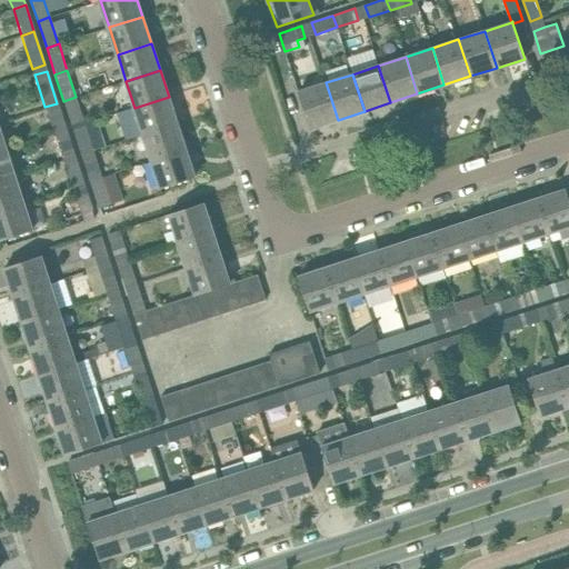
[(338,120),(326,82),(298,91),(310,129),(338,120)]
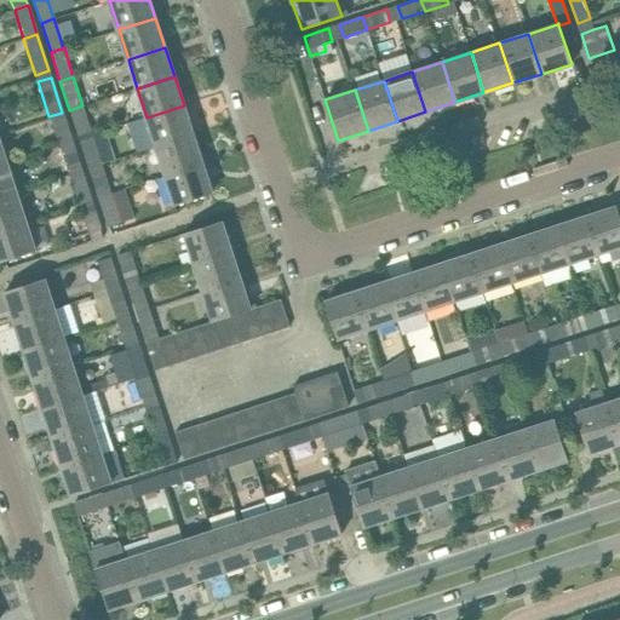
[(79,139),(92,136),(82,105),(69,110),(79,139)]
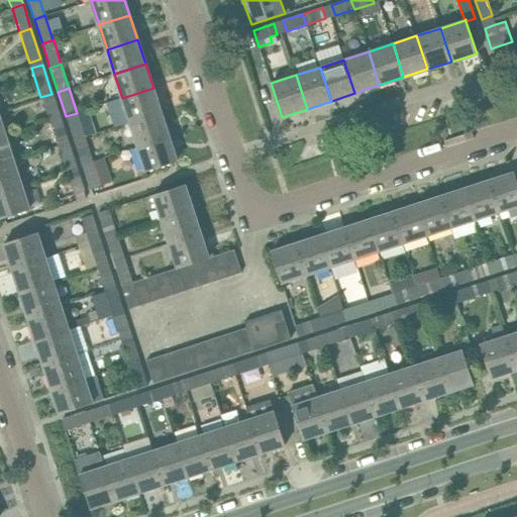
[(162,112),(153,88),(122,98),(130,122),(162,112)]
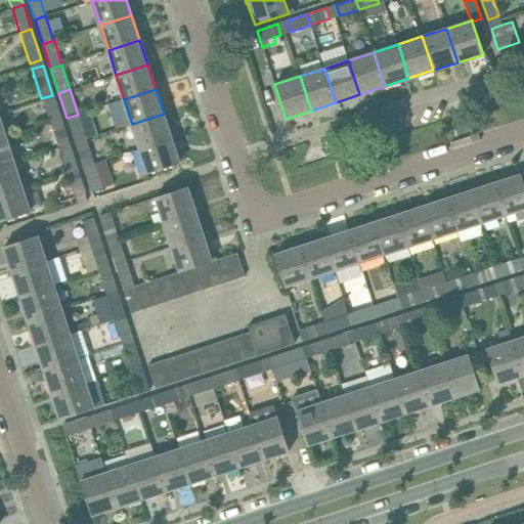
[(49,124),(60,120),(52,95),(41,98),(49,123),(49,124)]
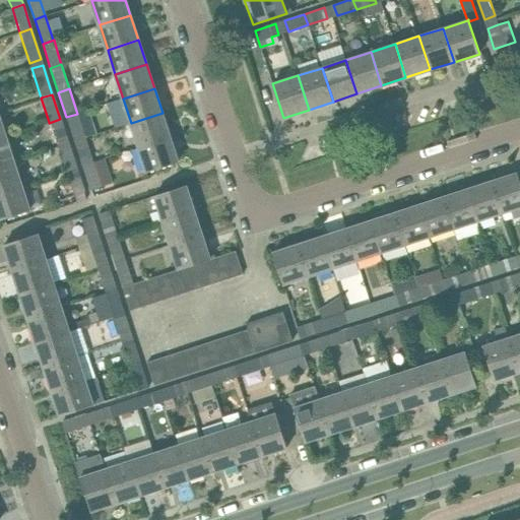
[(171,137),(163,113),(131,123),(139,147),(171,137)]
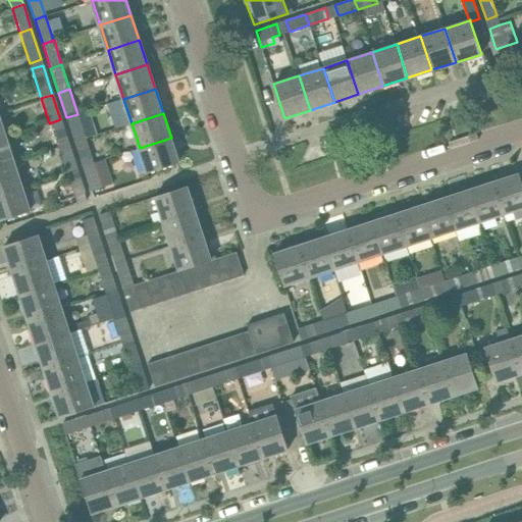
[(74,142),(85,139),(77,114),(66,117),(74,142)]
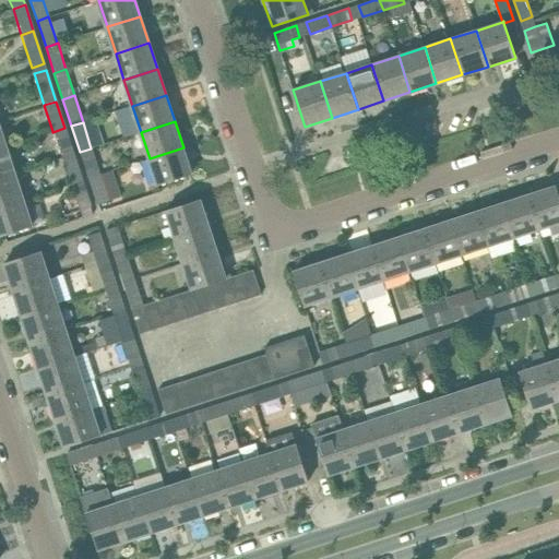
[(39,135),(39,137),(48,163),(61,158),(73,154),(64,128),(52,132),(52,131),(39,135)]
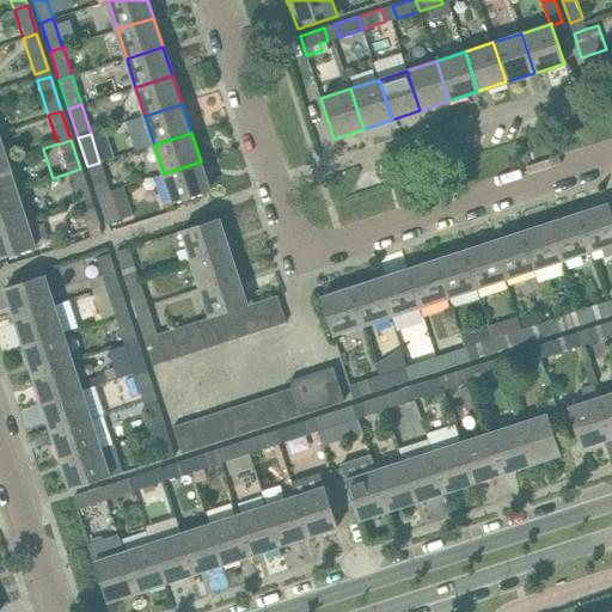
[(0,195),(17,190),(7,160),(0,163),(0,195)]
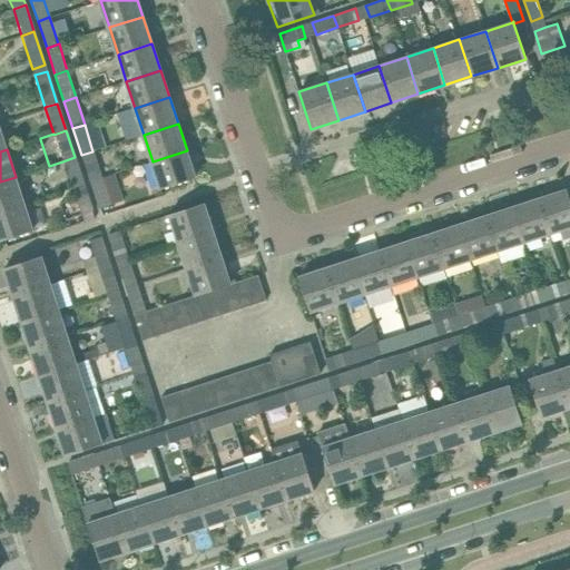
[(187,150),(153,161),(161,188),(195,177),(187,150)]
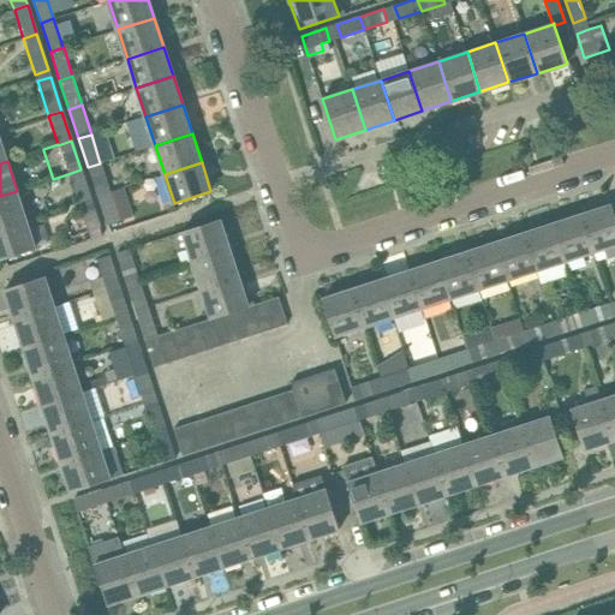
[(97,196),(109,192),(100,163),(88,167),(97,196)]
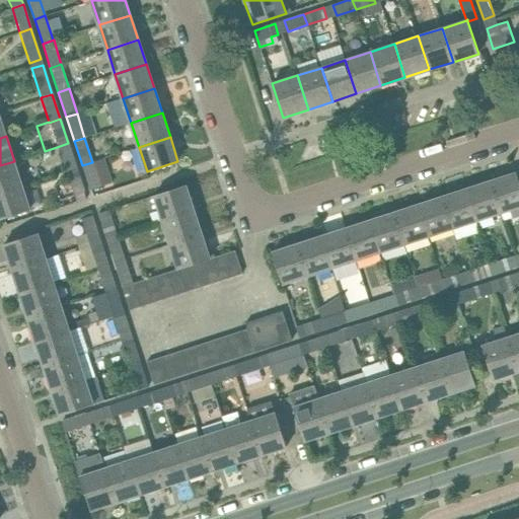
[(76,168),(68,143),(57,147),(65,171),(76,168)]
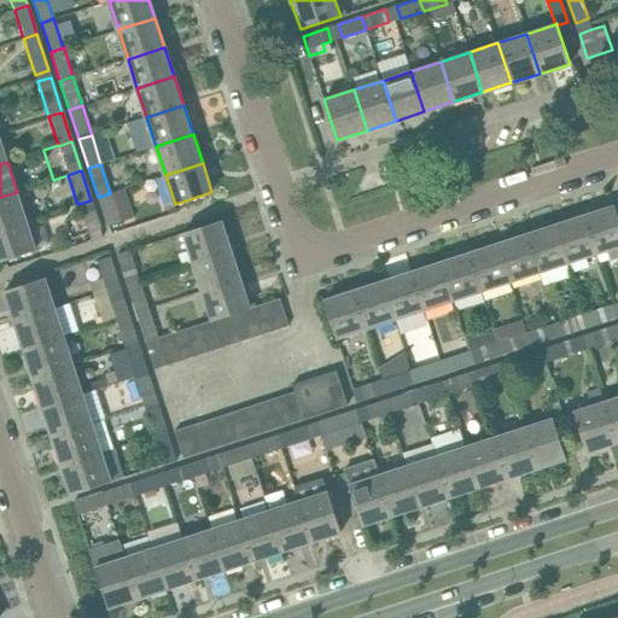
[(0,228),(27,221),(17,192),(0,197),(0,228)]
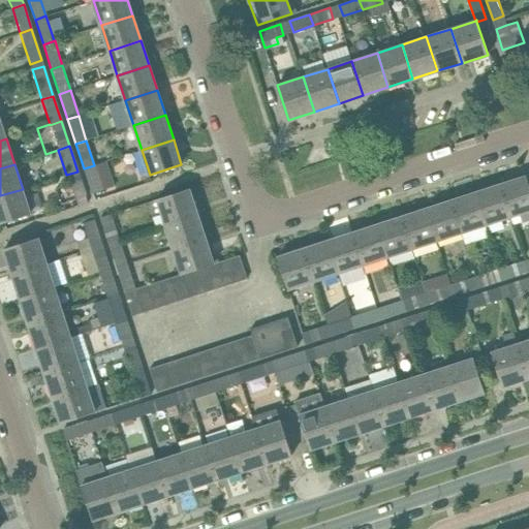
[(94,165),(84,168),(91,194),(102,190),(94,165)]
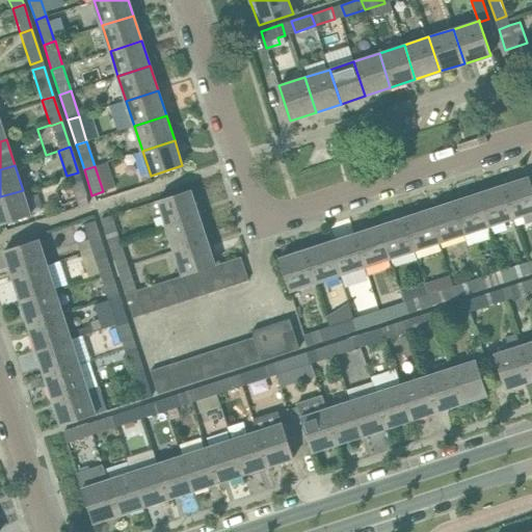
[(78,173),(67,176),(75,200),(86,196),(78,173)]
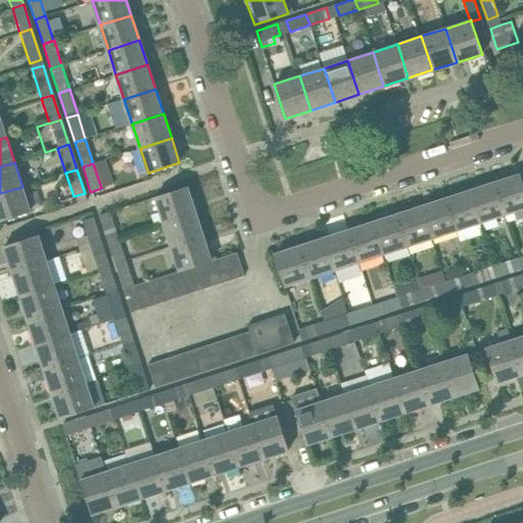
[(522,207),(522,182),(520,174),(495,182),(506,214),(522,207)]
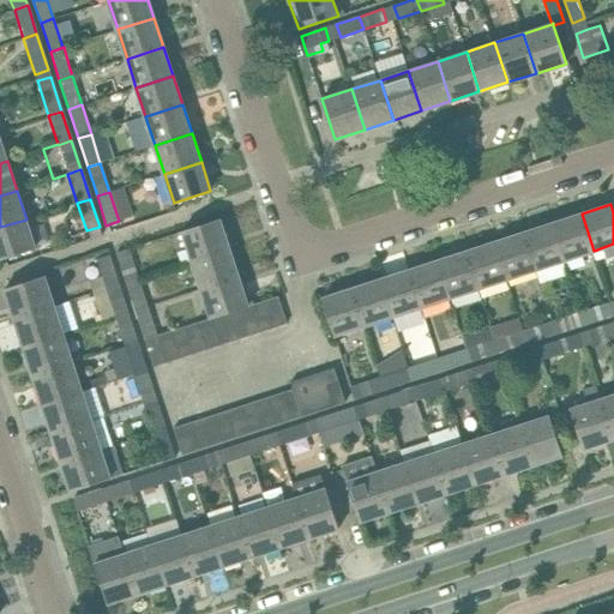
[(594,251),(582,214),(553,223),(565,260),(594,251)]
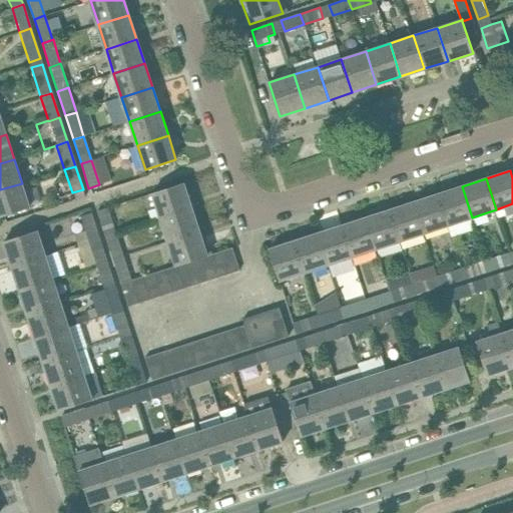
[(191,206),(183,182),(152,192),(160,216),(191,206)]
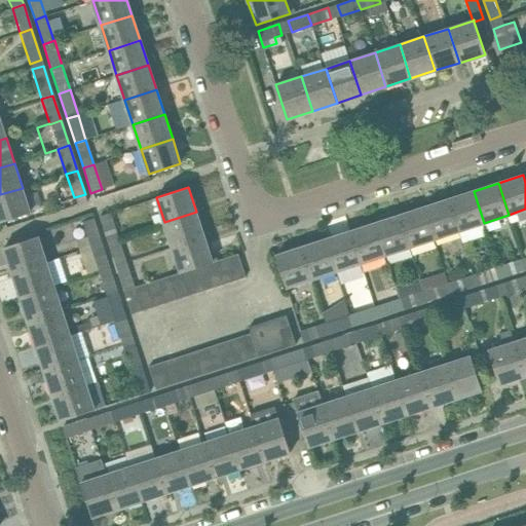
[(0,194),(0,222),(31,213),(23,188),(0,194)]
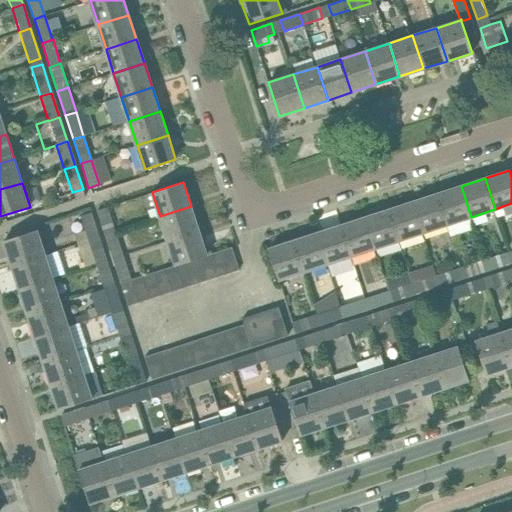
[(471,217),(461,186),(437,194),(447,224),(471,217)]
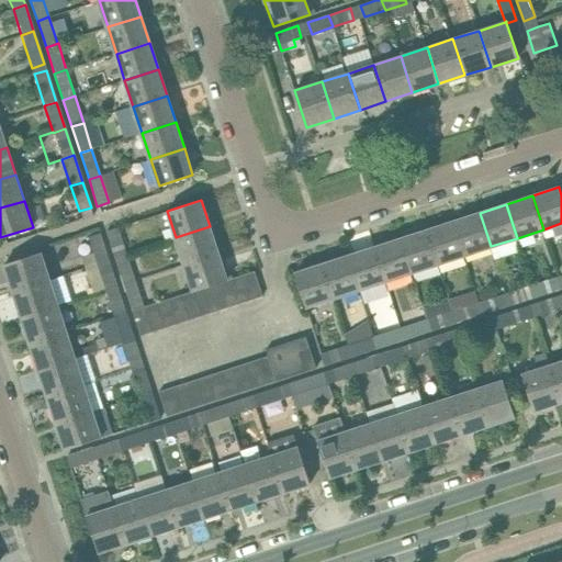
[(491,246),(480,213),(453,222),(464,255),(491,246)]
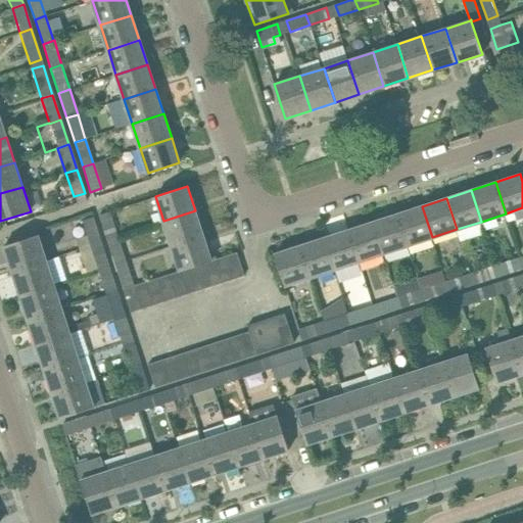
[(432,237),(422,206),(397,215),(408,245),(432,237)]
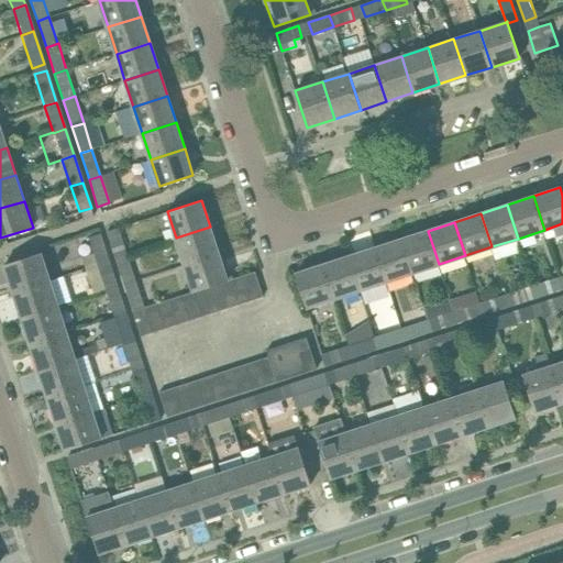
[(219,254),(210,227),(176,238),(185,265),(219,254)]
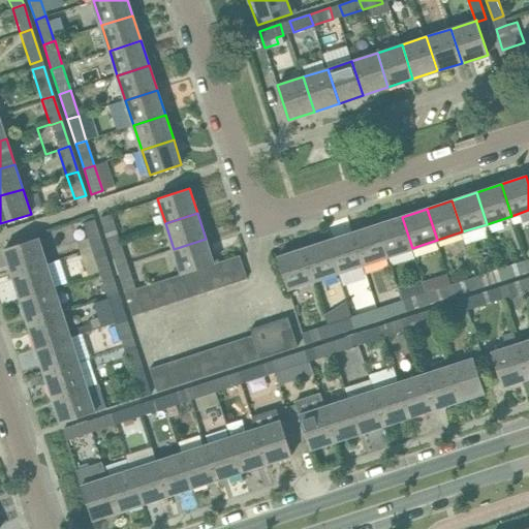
[(117,215),(112,217),(110,214),(99,217),(107,243),(119,239),(116,229),(121,227),(117,215)]
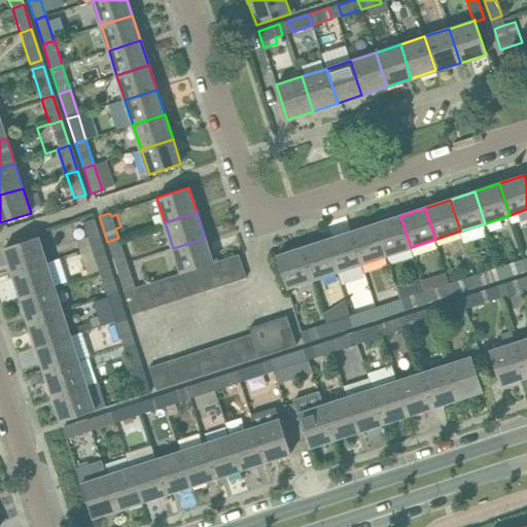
[(411,247),(400,216),(376,223),(386,255),(411,247)]
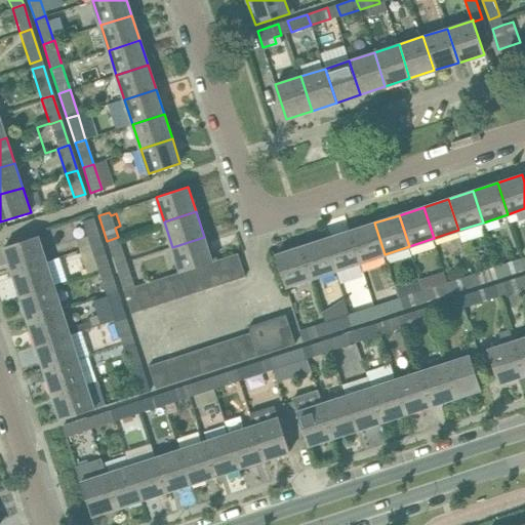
[(88,242),(98,239),(92,217),(82,221),(88,242)]
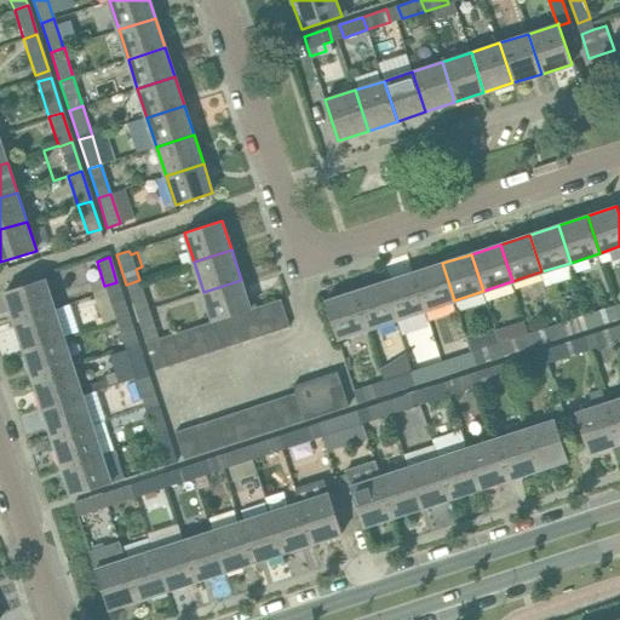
[(454,300),(442,263),(413,273),(425,310),(454,300)]
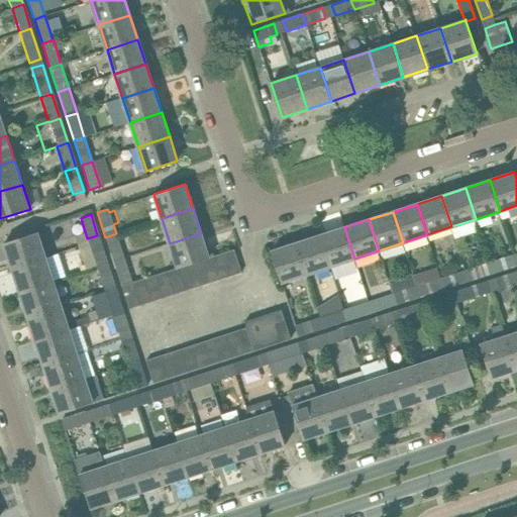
[(354,259),(344,227),(320,235),(330,267),(354,259)]
